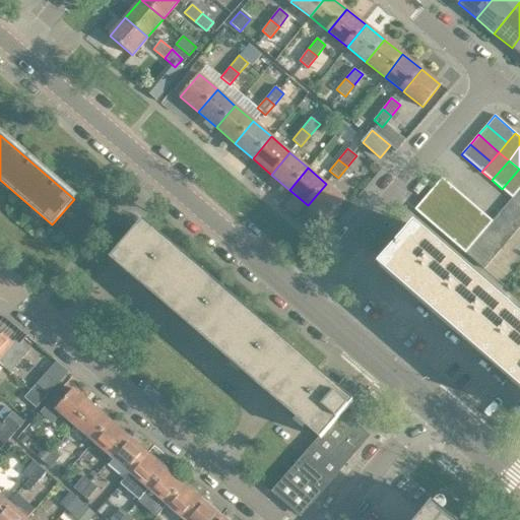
[(513,196),(519,188),(519,170),(519,169),(502,189),(512,197),(513,196)]
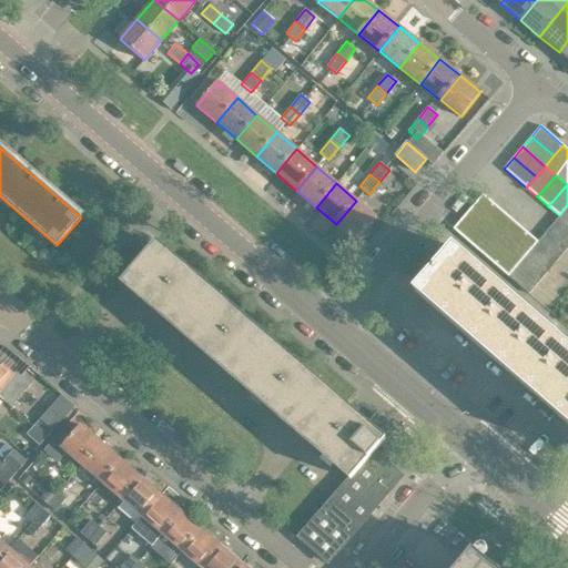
[(476,223),(494,203),(483,194),(465,214),(473,220),(476,223)]
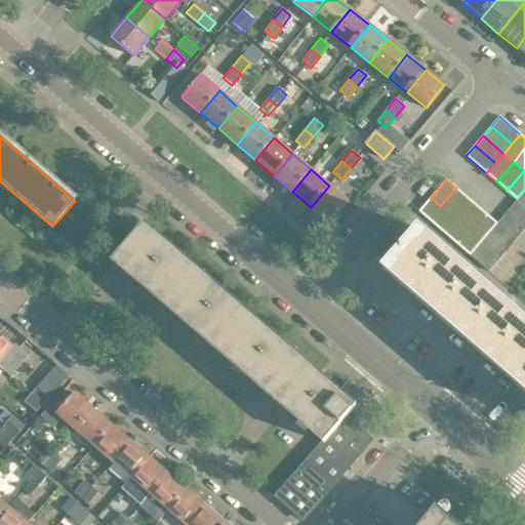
[(329,186),(311,207),(329,224),(348,201),(329,186)]
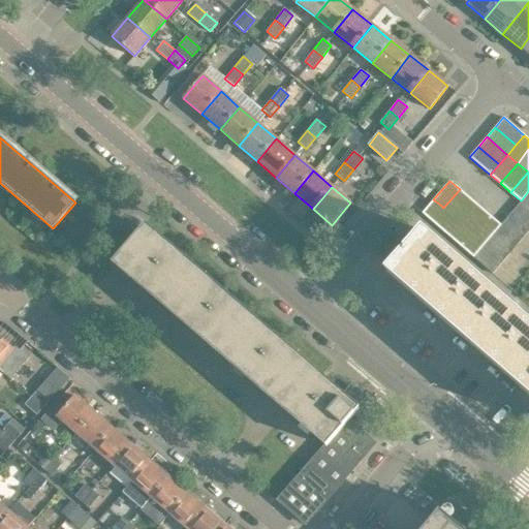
[(446,211),(453,216),(454,217),(470,198),(460,189),(443,208),(446,211)]
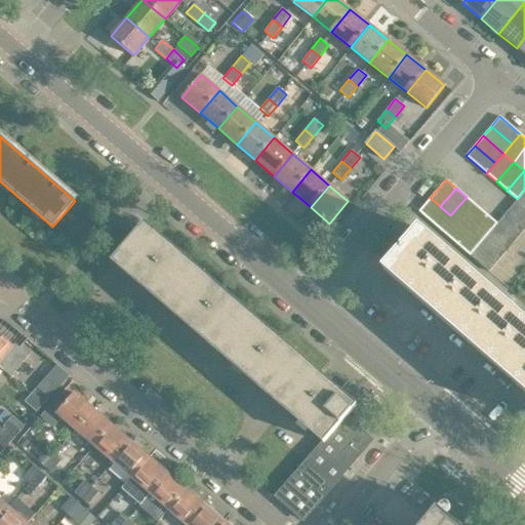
[(450,215),(455,219),(460,224),(477,205),(467,197),(450,215)]
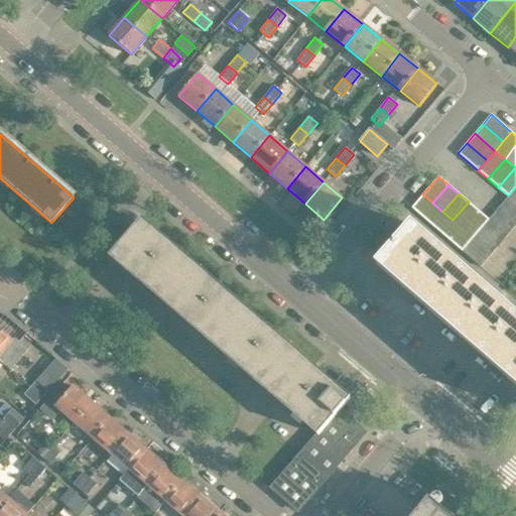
[(411,208),(418,213),(429,200),(422,195),(411,208)]
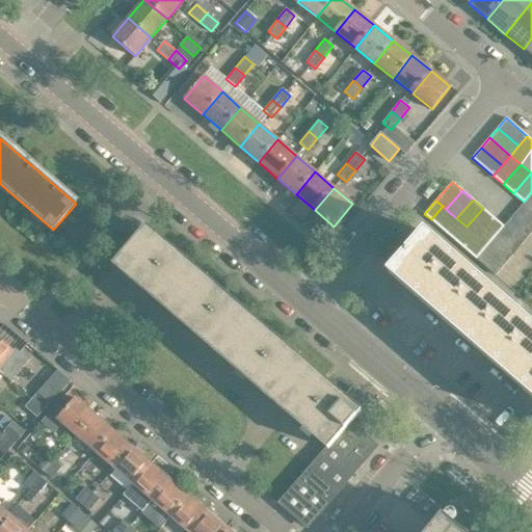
[(516,210),(531,222),(531,206),(525,201),(524,202),(516,210)]
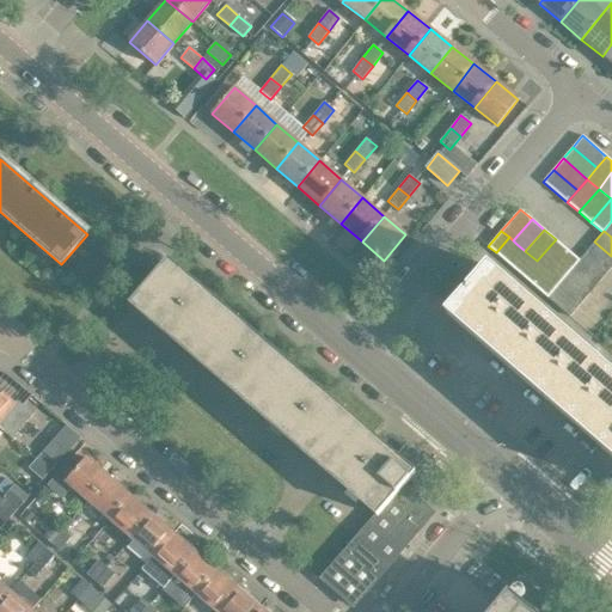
[(496,252),(503,259),(516,244),(513,240),(509,237),(496,252)]
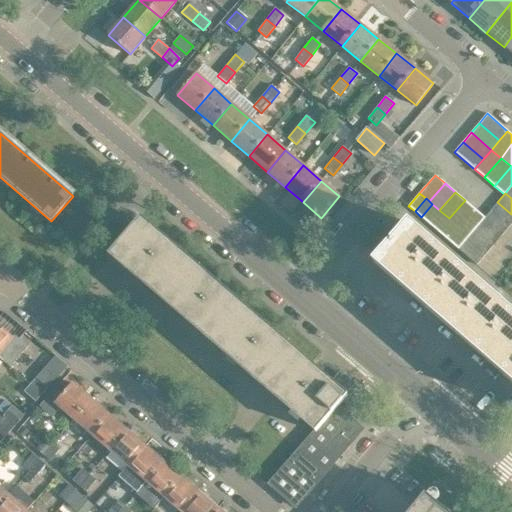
[(450,220),(457,225),(459,227),(474,209),(465,200),(449,218),(450,220)]
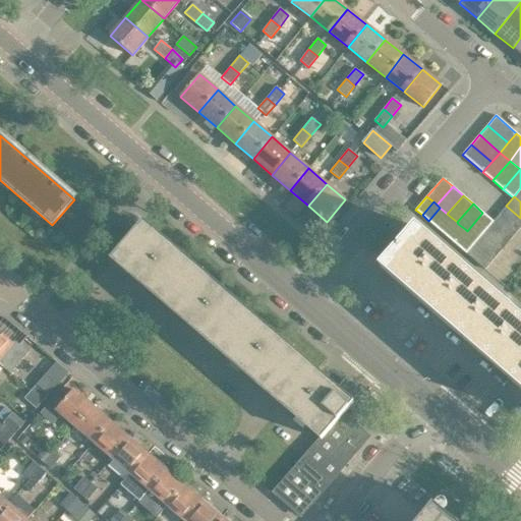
[(499,216),(517,232),(520,226),(520,218),(506,206),(499,216)]
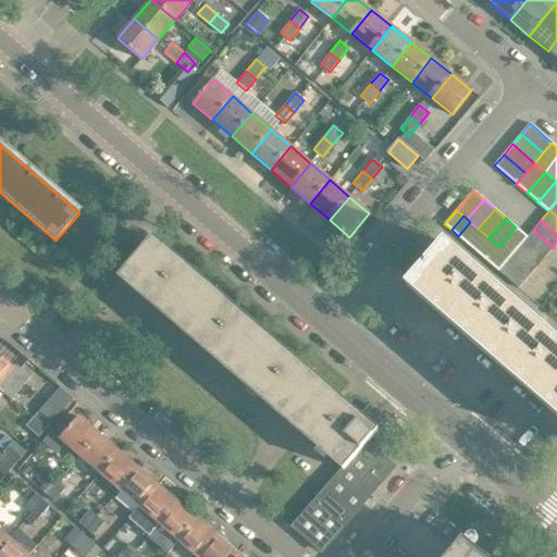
[(458,236),(465,242),(477,227),(470,222),(458,236)]
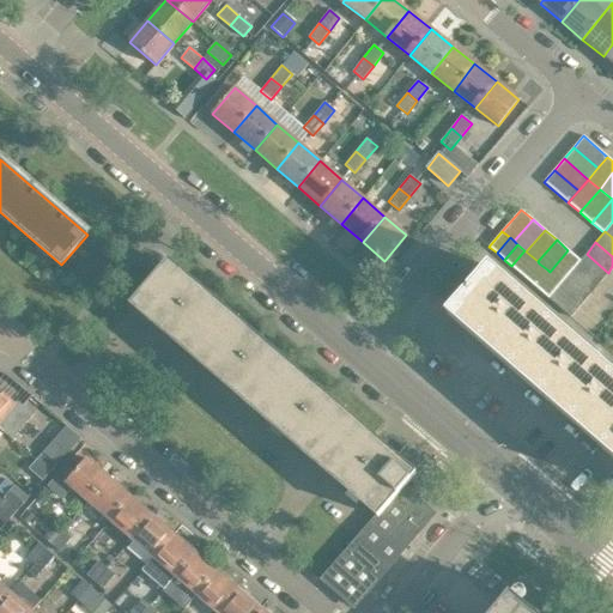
[(511,266),(519,272),(532,256),(526,252),(525,250),(511,266)]
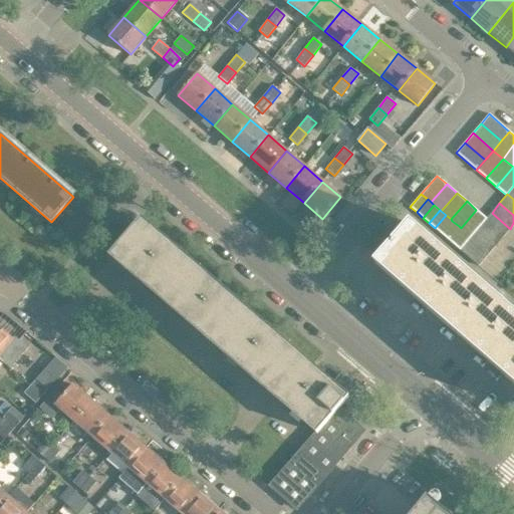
[(461,228),(465,231),(471,237),(476,231),(484,222),(487,218),(476,210),(461,228)]
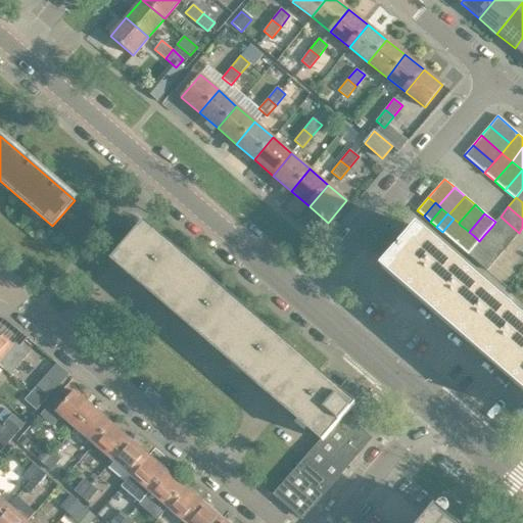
[(501,217),(495,222),(492,226),(511,242),(519,233),(501,217)]
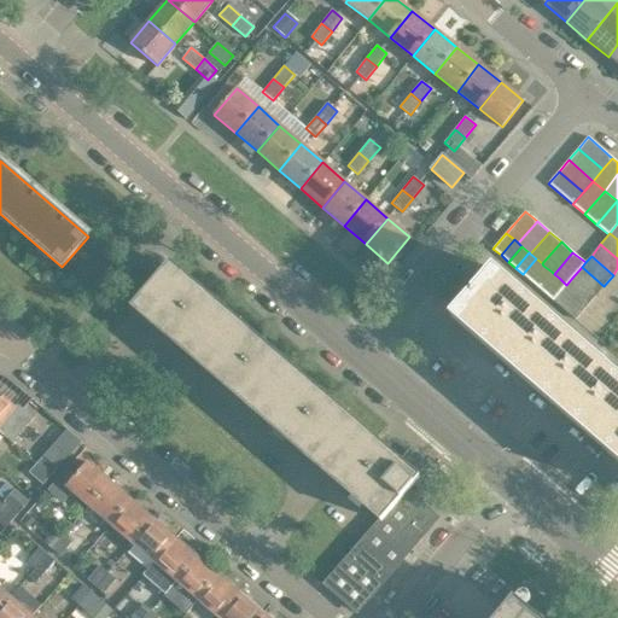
[(523,274),(530,281),(543,266),(542,263),(536,258),(523,274)]
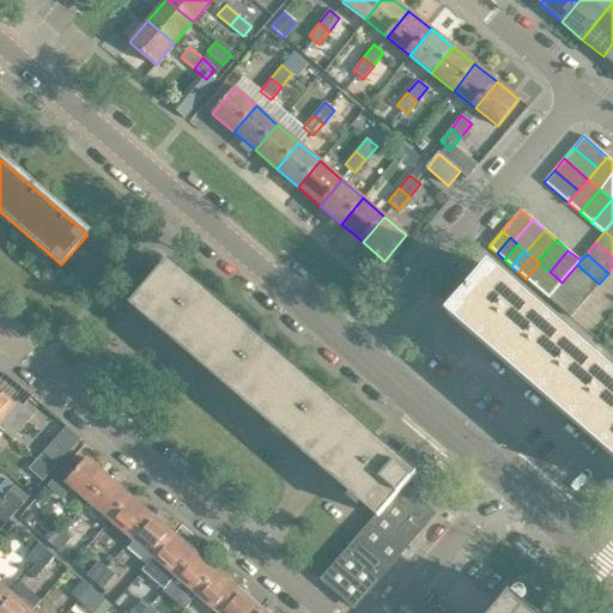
[(132,305),(375,515),(377,516),(422,466),(404,451),(398,457),(377,441),(381,437),(374,431),(370,435),(169,261),(132,305)]
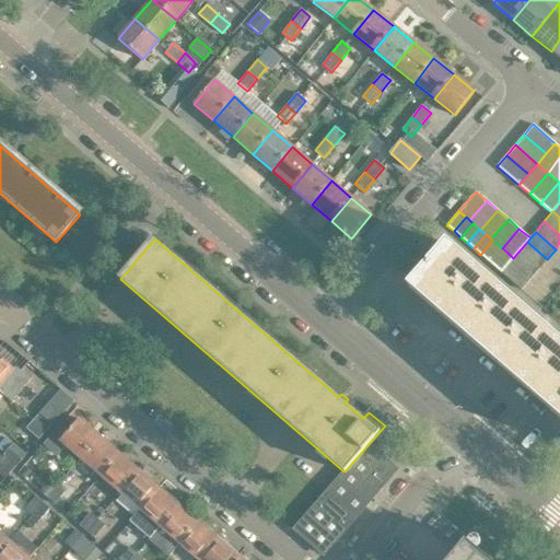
[(480,255),(487,260),(500,246),(492,241),(480,255)]
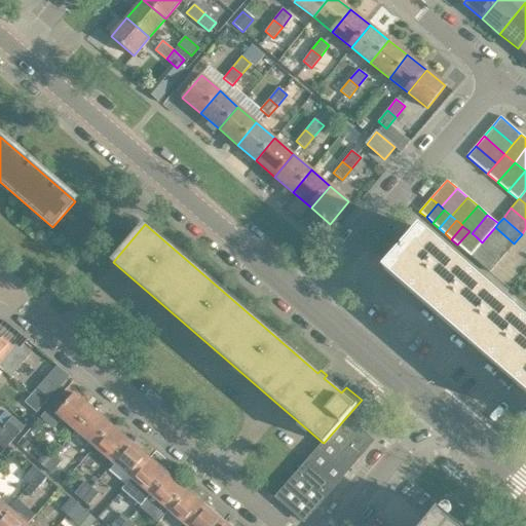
[(495,227),(487,236),(505,253),(514,243),(495,227)]
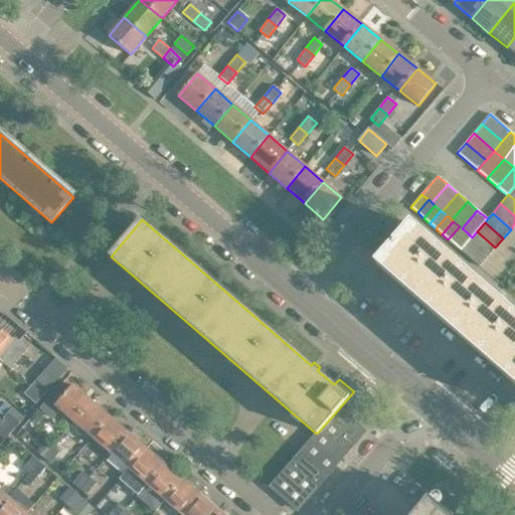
[(379,261),(514,377),(514,313),(466,271),(411,223),(379,261)]
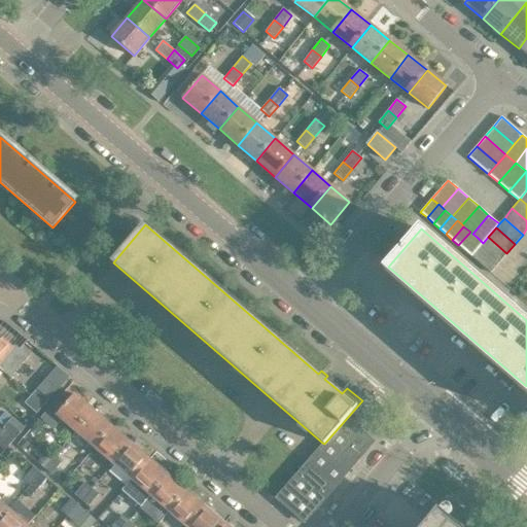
[(458,245),(465,250),(477,237),(472,234),(470,232),(458,245)]
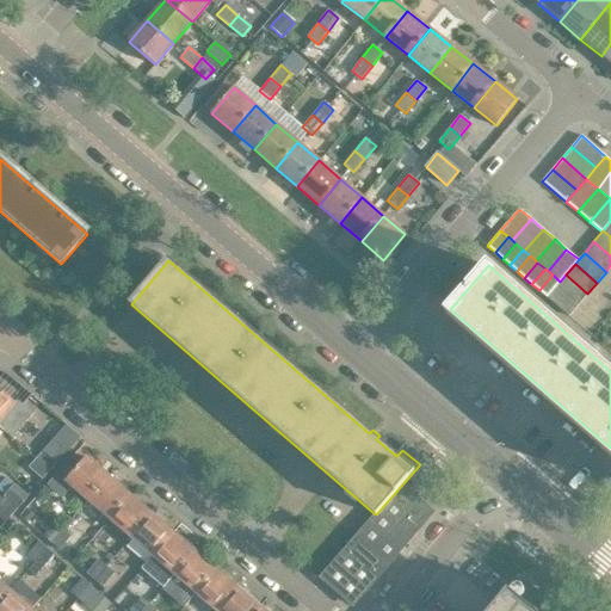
[(539,290),(547,297),(556,285),(560,282),(553,275),(539,290)]
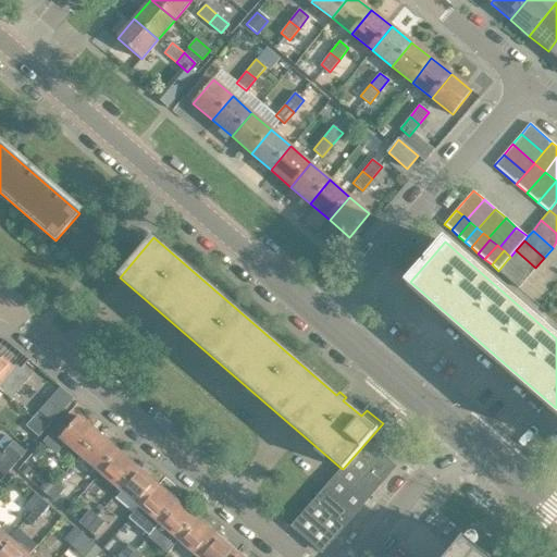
[(510,257),(507,260),(527,277),(535,268),(516,250),(510,257)]
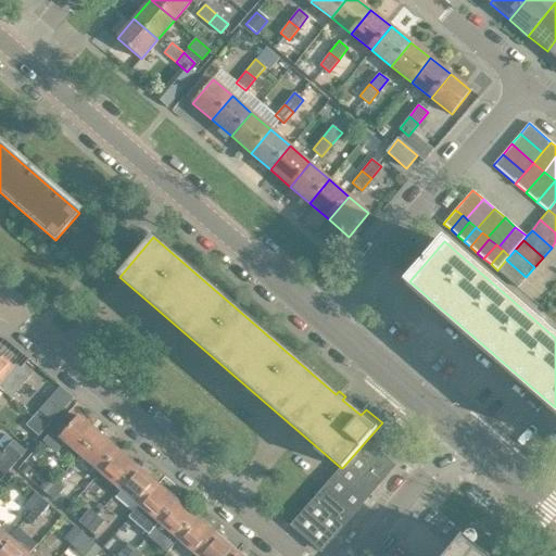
[(506,260),(497,270),(517,288),(526,277),(506,260)]
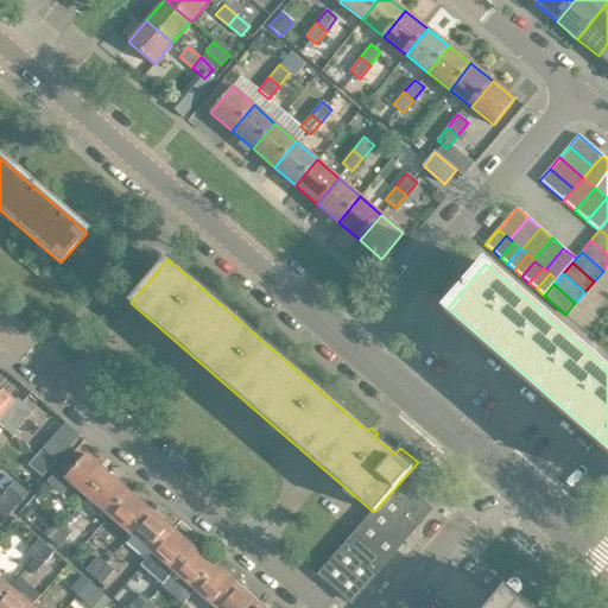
[(0,387),(0,425),(11,436),(32,411),(17,398),(14,400),(0,387)]
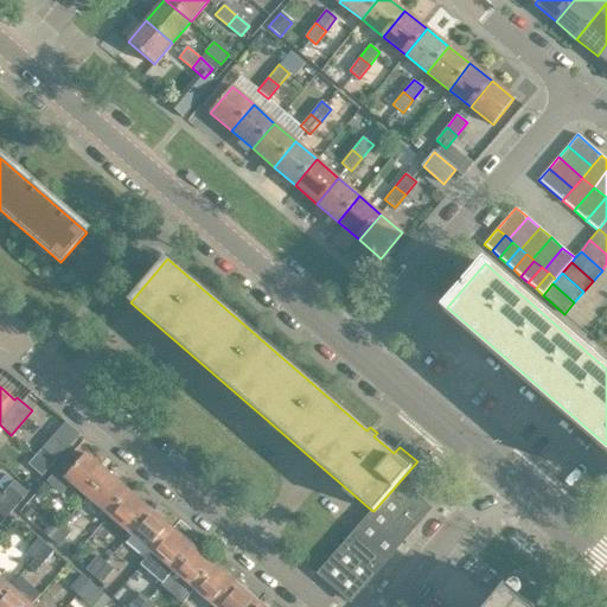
[(42,448),(36,457),(49,467),(56,460),(42,448)]
